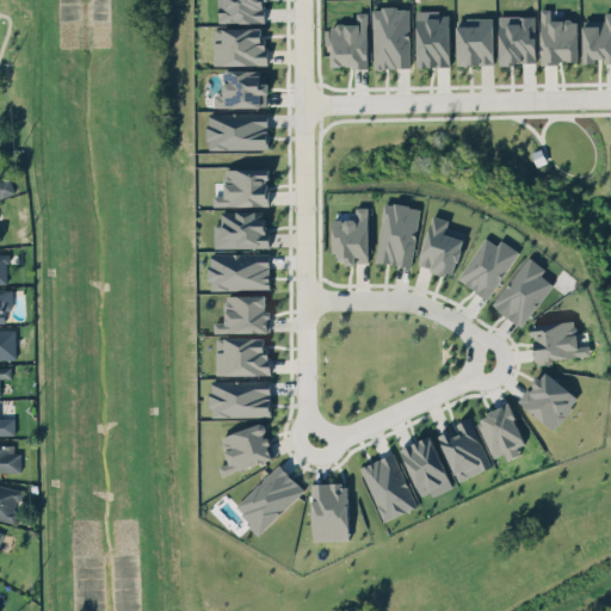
[(216,0),(263,0),(263,18),(216,18),(216,0)]
